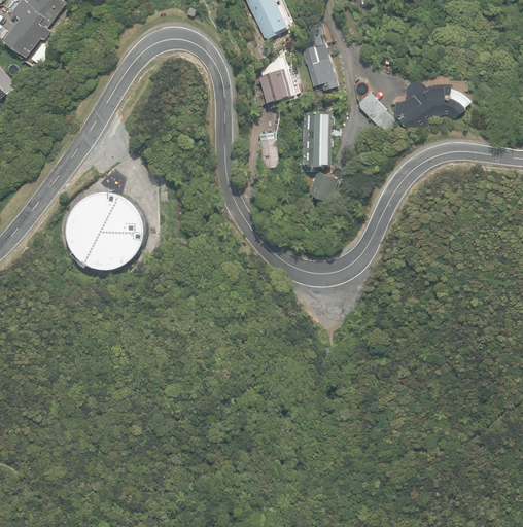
[(1,38),(26,56),(38,38),(42,41),(49,32),(45,29),(65,3),(60,0),(28,0),(27,2),(23,0),(20,0),(10,13),(16,18),(1,38)]
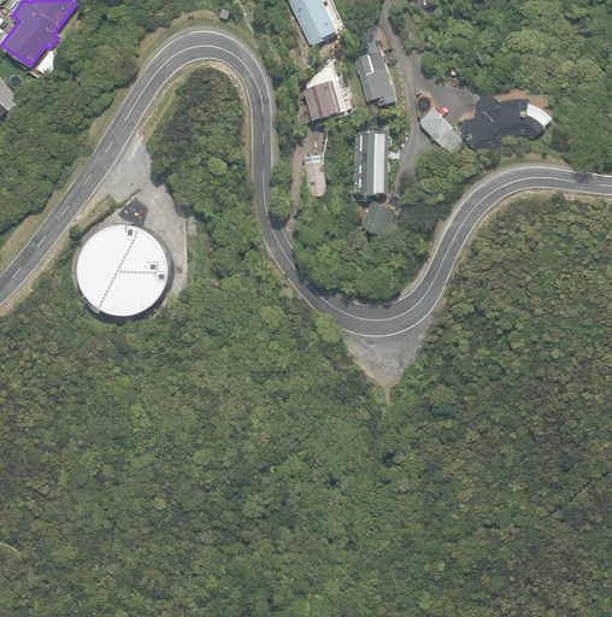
[(309,43),(310,46),(322,41),(321,39),(336,31),(322,0),(284,0),(306,45),(309,43)]
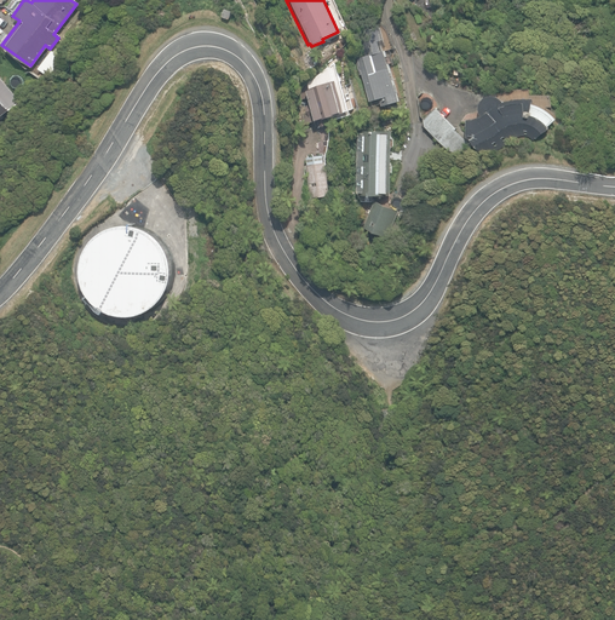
[(216,17),(225,21),(229,12),(219,9),(216,17)]
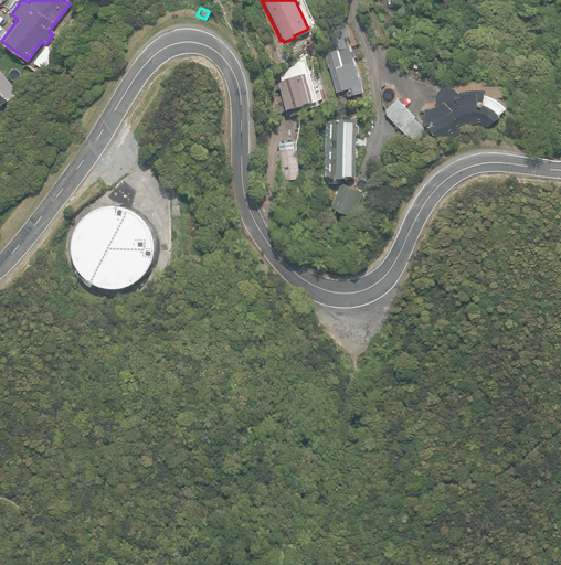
[(343,91),(346,97),(362,93),(350,45),(347,46),(345,38),(347,36),(343,24),(325,30),(331,52),(323,54),(324,55),(321,55),(325,68),(327,67),(334,93),(335,93),(343,91)]
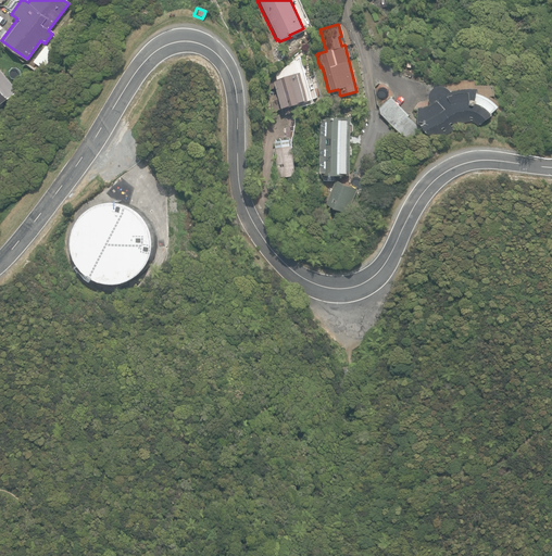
[(292,59),(273,75),(261,85),(262,114),(280,109),(284,114),(295,111),(292,105),(308,101),(298,72),(296,73),(295,68),(292,59)]
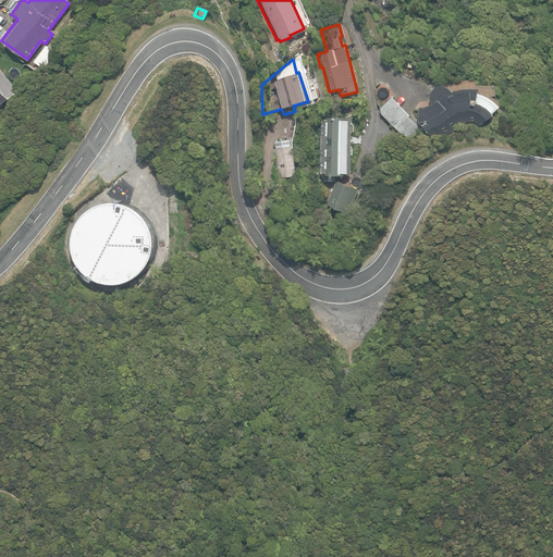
[(0,110),(0,103),(15,91),(0,73),(0,110)]
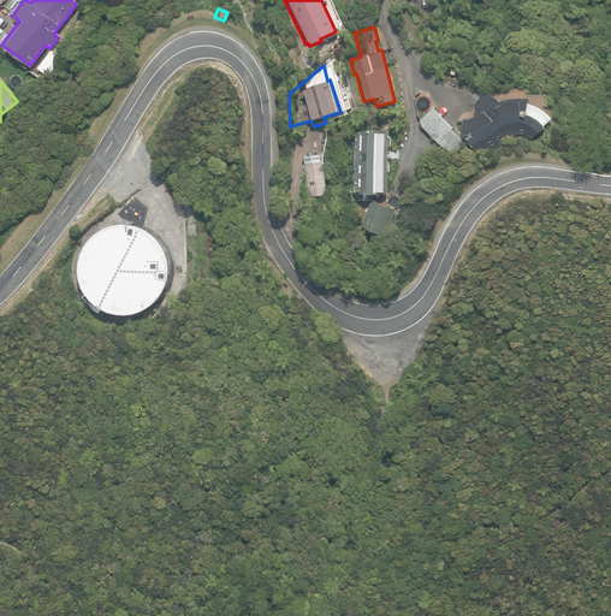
[(481,149),(482,153),(494,147),(499,144),(503,141),(508,138),(512,135),(515,135),(517,135),(520,135),(521,136),(523,137),(525,140),(528,137),(529,138),(538,134),(544,128),(543,125),(540,123),(550,118),(547,116),(545,113),(543,111),(539,108),(537,106),(545,106),(545,95),(522,95),(523,99),(521,99),(518,99),(516,99),(514,99),(510,99),(508,100),(504,100),(500,101),(498,101),(497,100),(494,98),(492,96),(490,95),(487,95),(485,95),(482,96),(480,96),(478,99),(476,100),(475,102),(474,105),(473,107),(473,110),(474,112),(475,114),(476,117),(475,117),(475,118),(473,118),(472,118),(469,118),(468,118),(466,118),(463,118),(462,135),(466,136),(468,135),(470,135),(470,136),(466,138),(467,141),(474,152),(474,153),(481,149)]
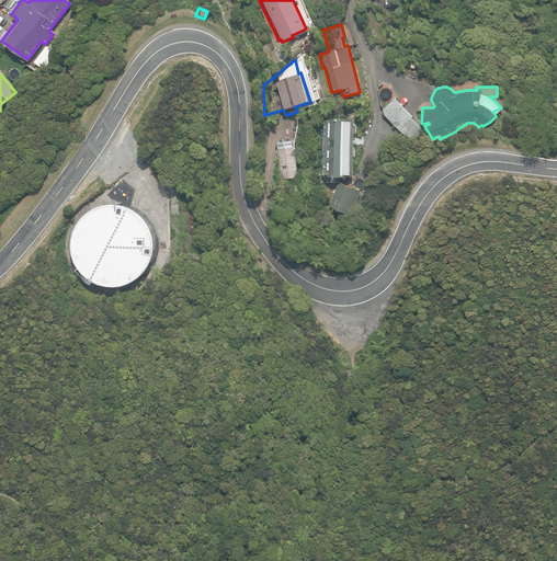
[(407,137),(409,137),(412,137),(421,132),(408,118),(409,116),(391,99),(381,109),(382,115),(398,133),(400,135),(402,136),(405,137),(407,137)]
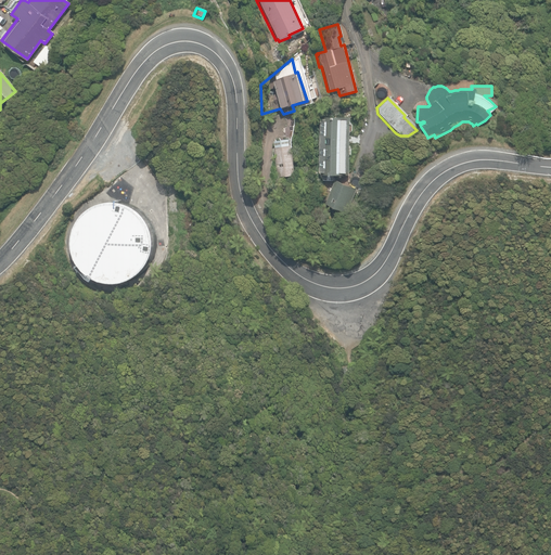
[(319,180),(330,180),(330,175),(346,176),(346,173),(347,173),(348,119),(347,119),(347,117),(322,116),(322,119),(320,119),(319,180)]
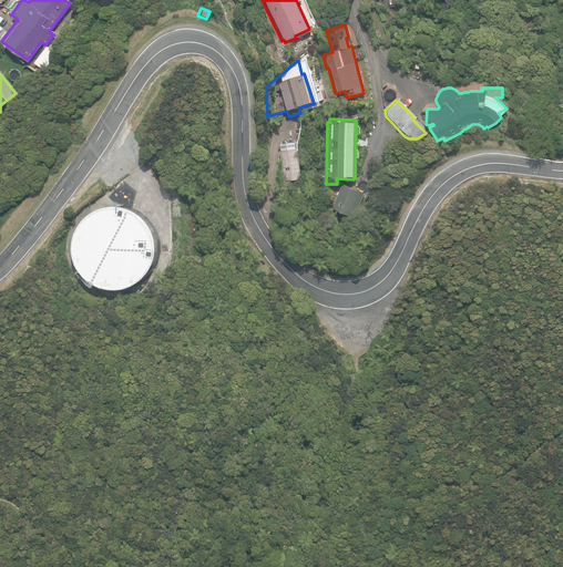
[(276,152),(280,182),(300,178),(296,148),(276,152)]
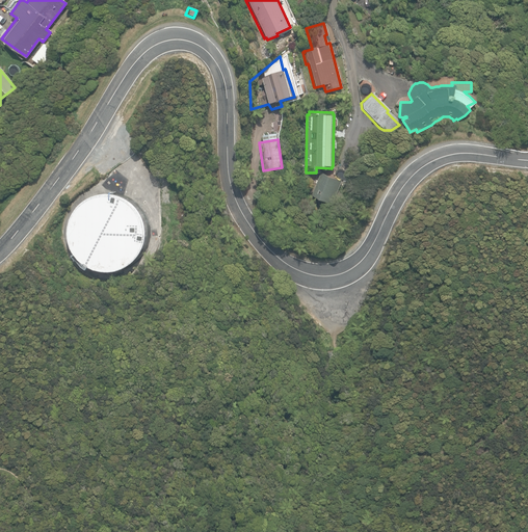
[(310,195),(330,204),(340,181),(319,173),(310,195)]
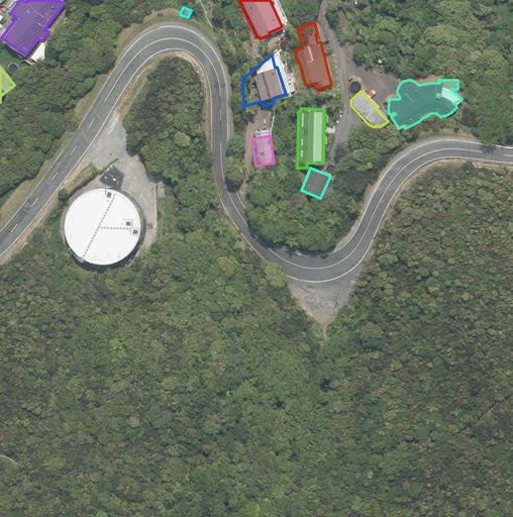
[(133,248),(138,238),(141,227),(139,215),(134,205),(126,196),(116,191),(105,189),(93,190),(83,195),(74,203),(69,213),(67,225),(68,236),(73,246),(81,255),(91,261),(103,263),(114,262),(125,256),(133,248)]
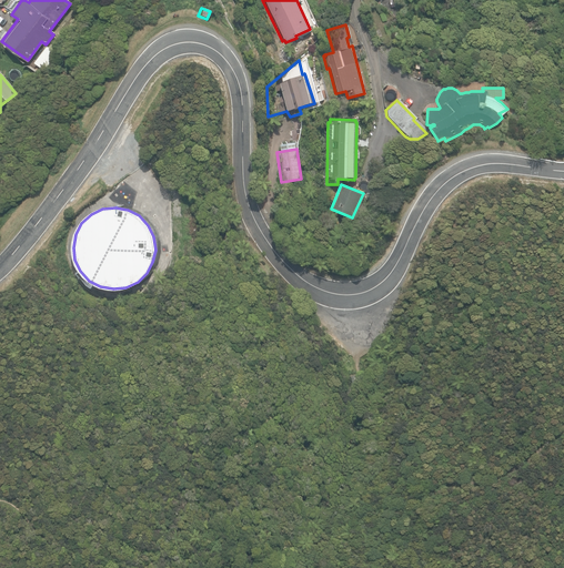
All buildings are outlined.
